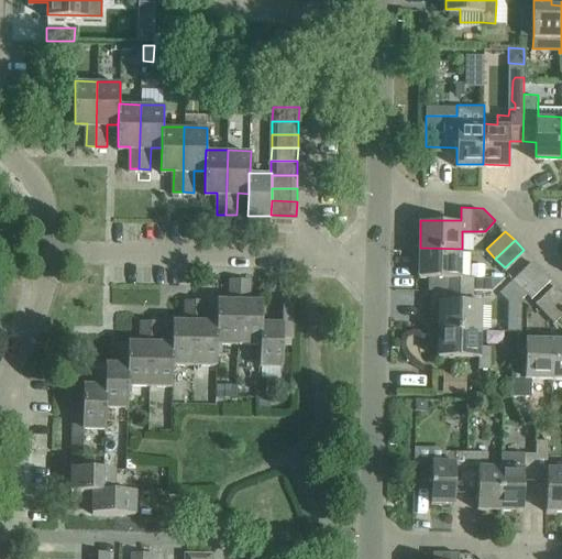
[(419,260),(419,275),(430,275),(430,287),(433,287),(447,287),(473,288),(474,275),(473,275),(461,275),(462,250),(462,249),(420,248),(419,253),(423,253),(423,260),(419,260)]
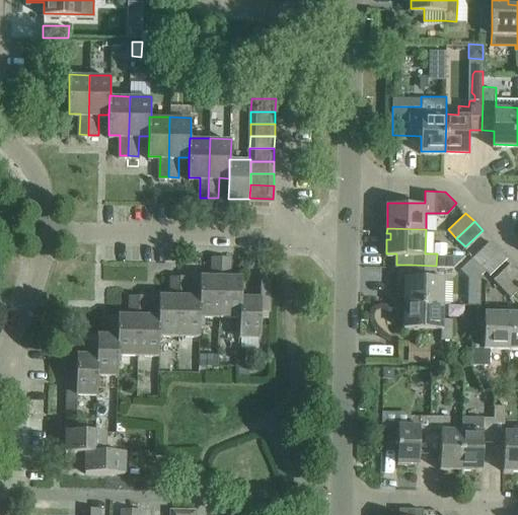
[(482,265),(499,247),(491,238),(473,255),(478,261),(482,265)]
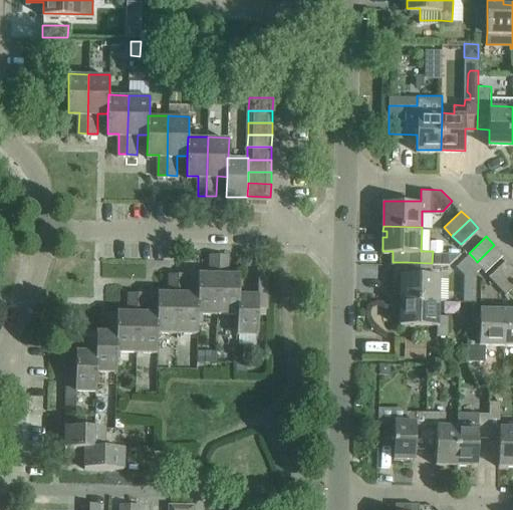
[(503,254),(494,245),(477,262),(481,266),(486,270),(503,254)]
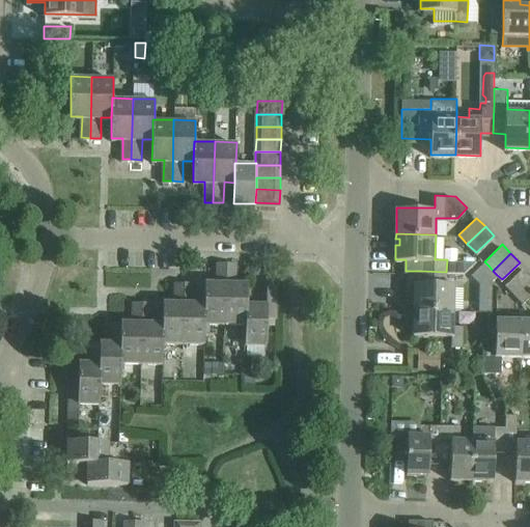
[(205,281),(204,302),(204,322),(205,322),(225,322),(227,261),(217,260),(217,281),(205,281)]
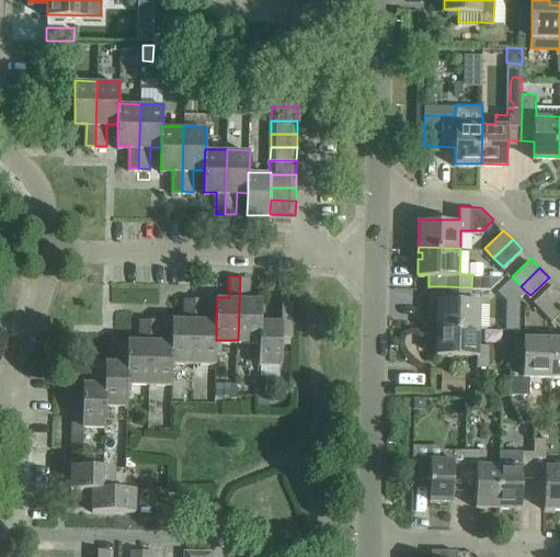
[(250,276),(240,276),(238,340),(261,340),(261,320),(262,298),(250,298),(250,276)]
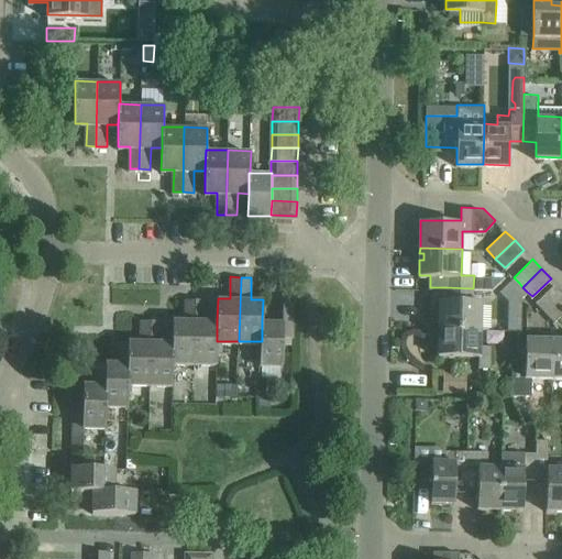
[(514,277),(502,288),(508,296),(508,328),(521,328),(522,296),(527,292),(522,287),(519,283),(514,277)]
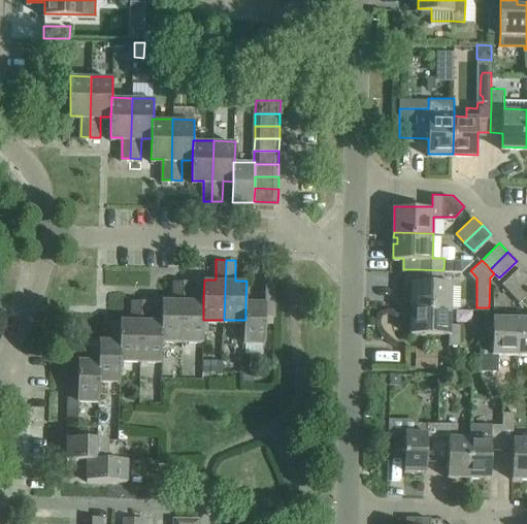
[(512,291),(526,275),(526,271),(521,265),(503,283),(512,291)]
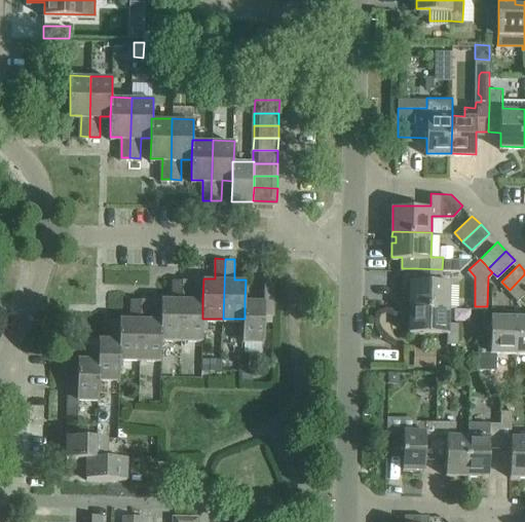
[(405,268),(405,294),(410,294),(414,294),(414,299),(410,299),(410,305),(449,306),(450,280),(442,280),(442,269),(417,268),(405,268)]
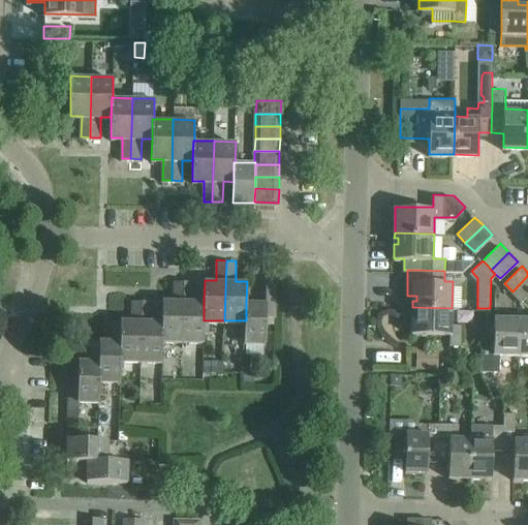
[(527,276),(513,291),(521,301),(527,294),(527,276)]
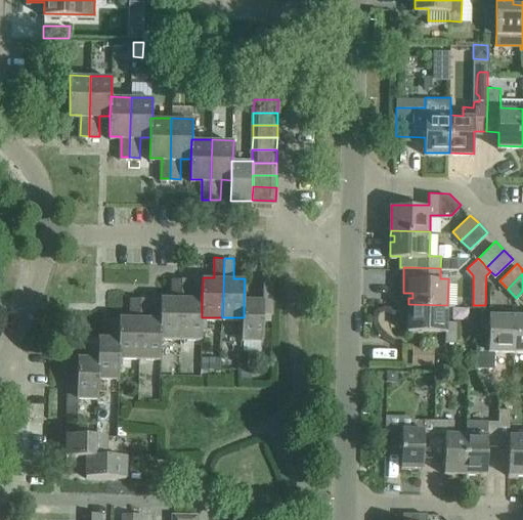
[(161,297),(161,317),(160,336),(163,336),(180,337),(182,277),(173,276),(172,297),(161,297)]
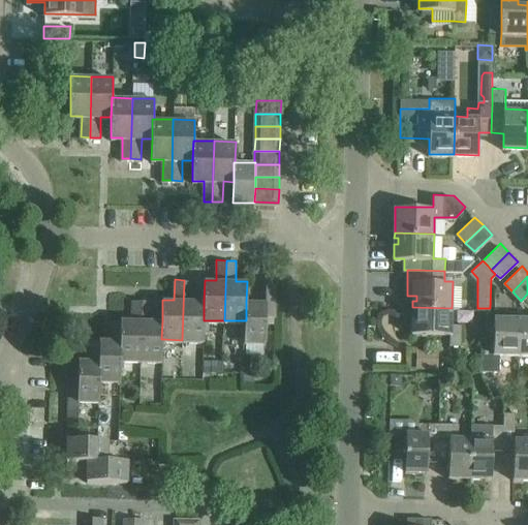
[(194,280),(184,280),(182,340),(205,340),(205,320),(204,320),(204,301),(193,301),(194,280)]
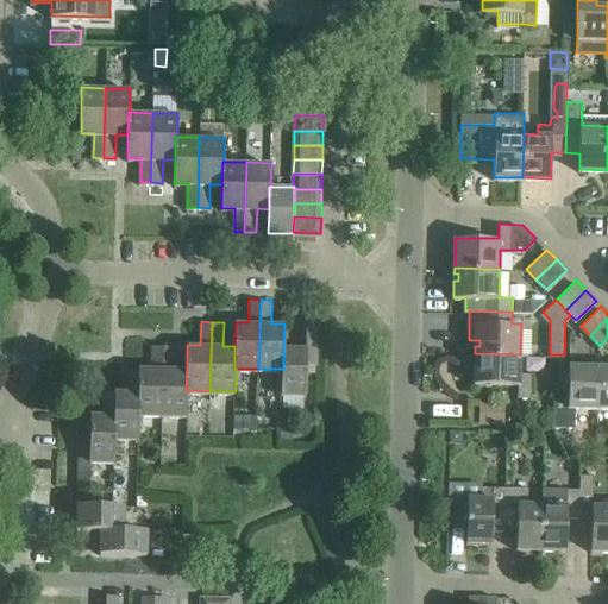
[(282,394),(306,395),(307,363),(318,363),(318,325),(307,323),(306,347),(283,347),(283,369),(282,394)]
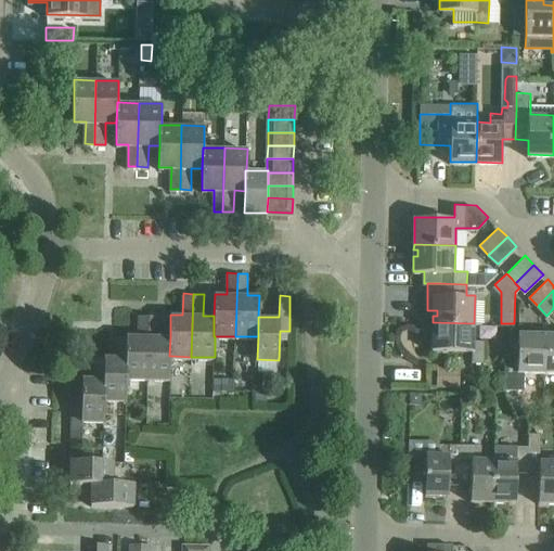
[(129,335),(128,377),(149,377),(150,315),(139,314),(139,336),(129,335)]
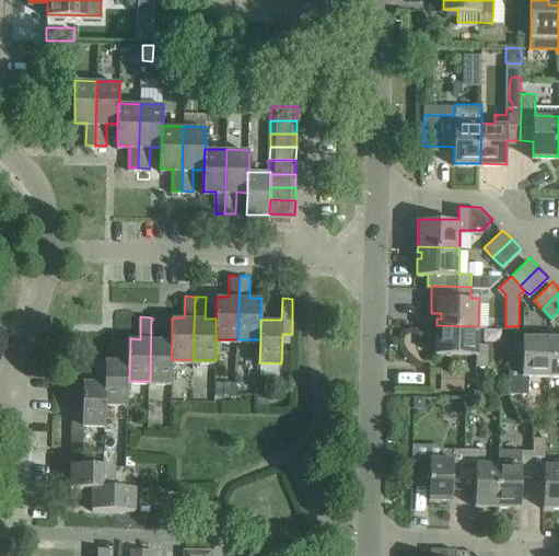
[(161,317),(151,317),(150,381),(173,382),(174,359),(171,359),(172,339),(161,339),(161,317)]
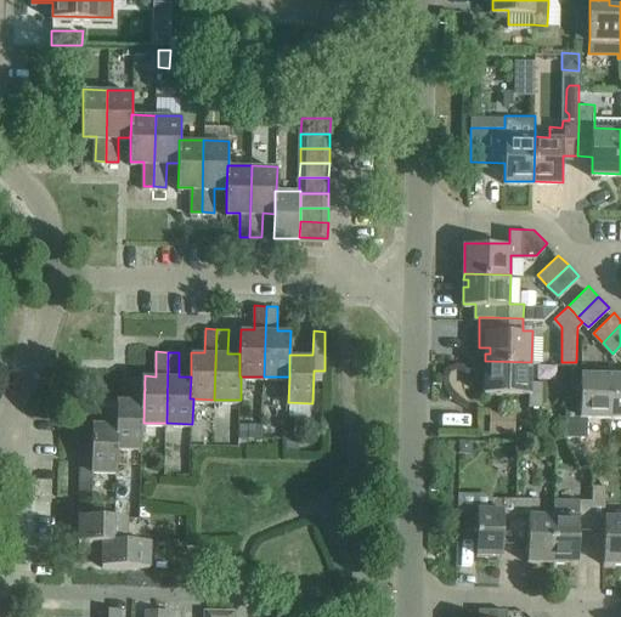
[(531,380),(531,362),(485,361),(485,391),(529,392),(529,405),(541,405),(542,380),(531,380)]
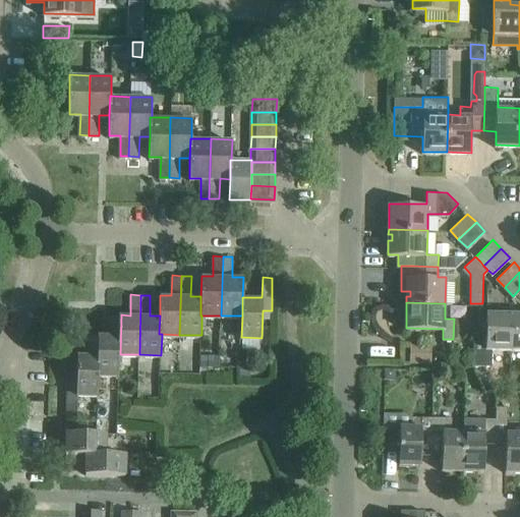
[(493,347),(512,348),(513,312),(486,311),(486,340),(474,340),(473,363),(493,364),(493,347)]
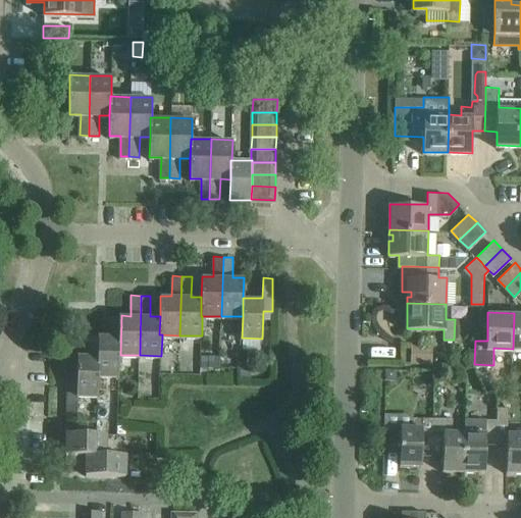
[(120,375),(120,355),(121,315),(110,315),(109,335),(100,335),(99,375),(120,375)]
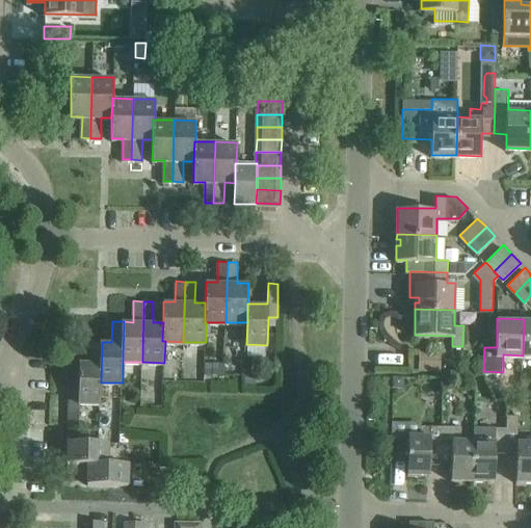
[(101,383),(102,342),(90,342),(90,363),(79,362),(79,388),(70,388),(69,419),(79,420),(80,402),(101,402),(101,383)]
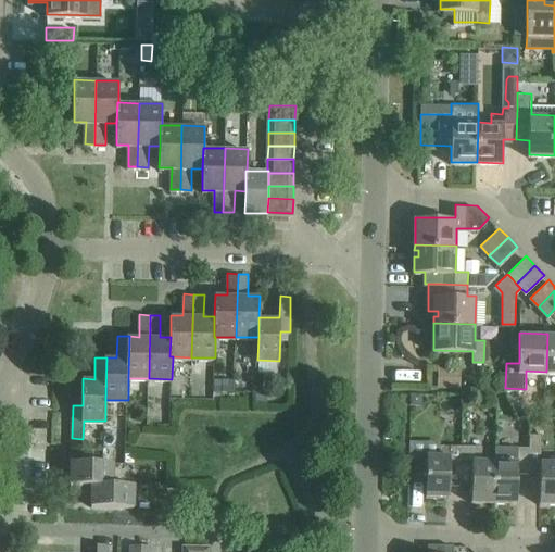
[(439,365),(438,387),(461,387),(461,366),(439,365)]
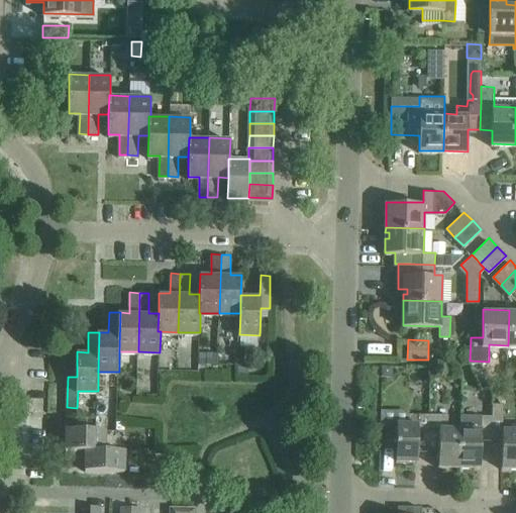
[(238,361),(238,374),(248,374),(248,361),(238,361)]
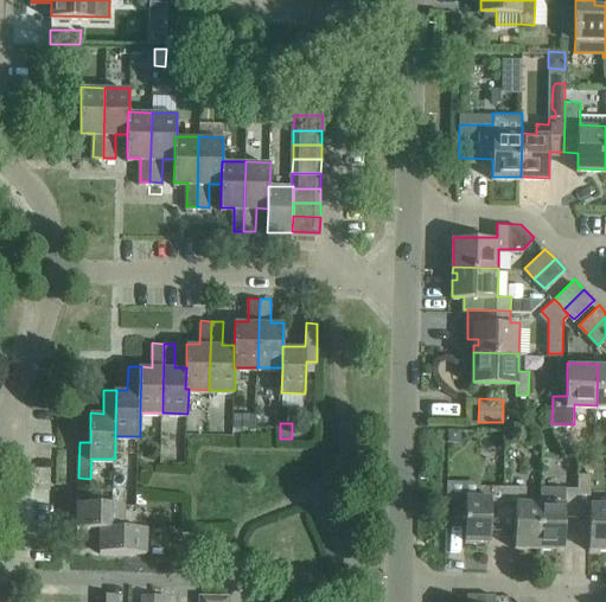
[(163,450),(163,461),(173,461),(173,449),(163,450)]
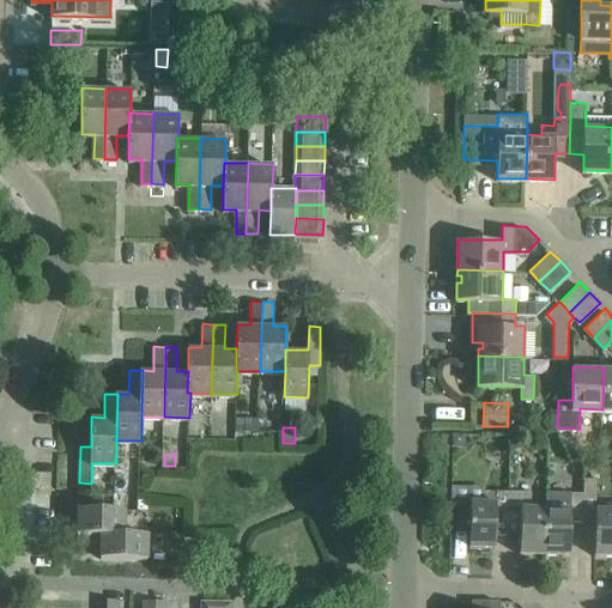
[(595,553),(611,553),(611,508),(597,508),(598,476),(585,476),(585,491),(583,520),(597,520),(595,553)]
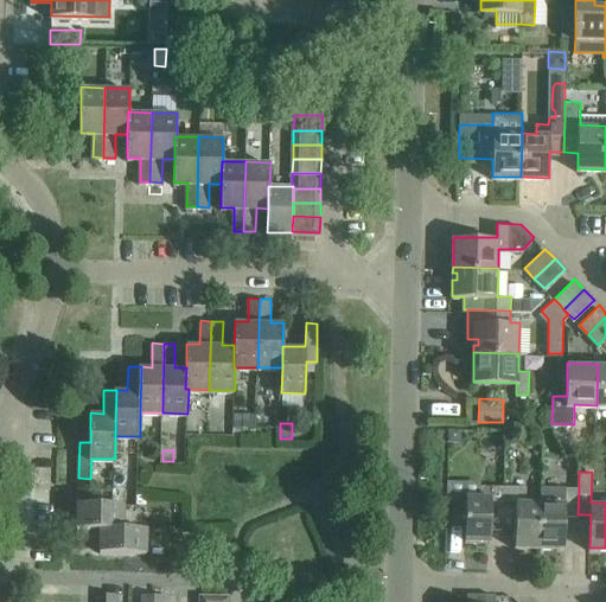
[(90,503),(90,479),(78,478),(77,526),(125,527),(125,503),(90,503)]
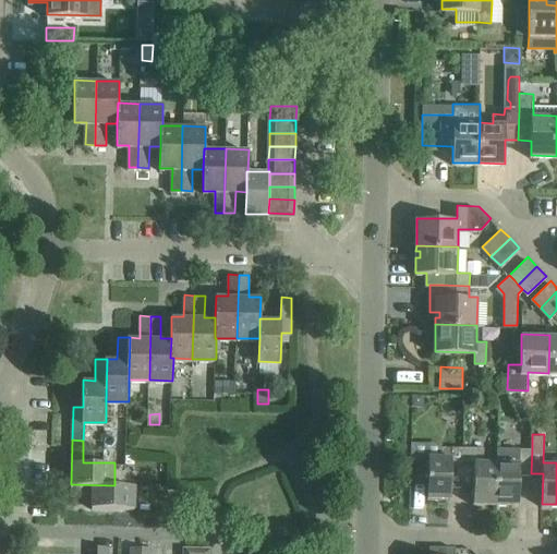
[(428,481),(427,497),(451,497),(451,485),(462,485),(463,445),(451,445),(442,445),(442,456),(428,455),(428,459),(428,481)]
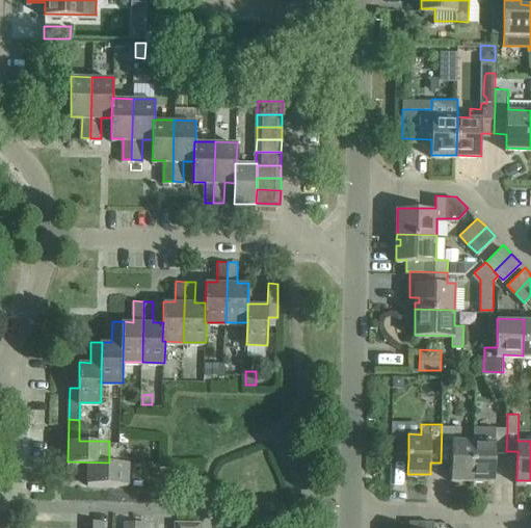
[(473,479),(474,440),(461,440),(461,425),(442,424),(441,463),(452,463),(451,479),(473,479)]
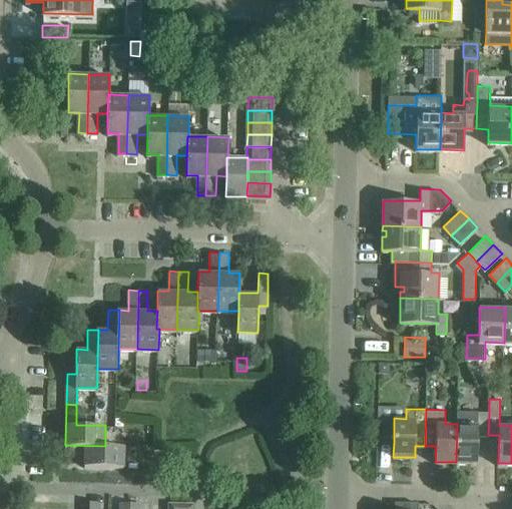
[(457,410),(457,424),(456,462),(477,462),(478,434),(488,435),(489,411),(457,410)]
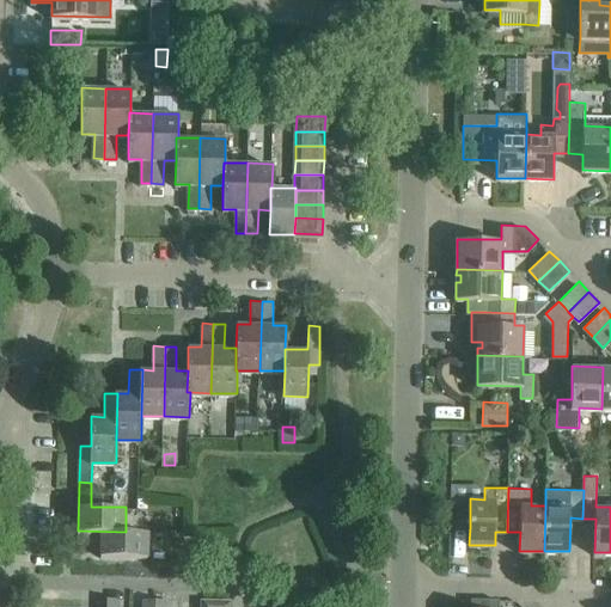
[(101,555),(147,556),(148,532),(126,532),(78,531),(78,541),(102,541),(101,555)]
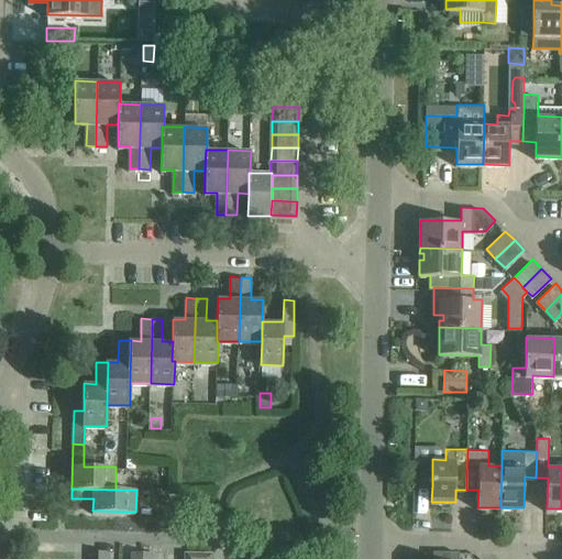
[(213,510),(213,499),(202,499),(201,510),(213,510)]
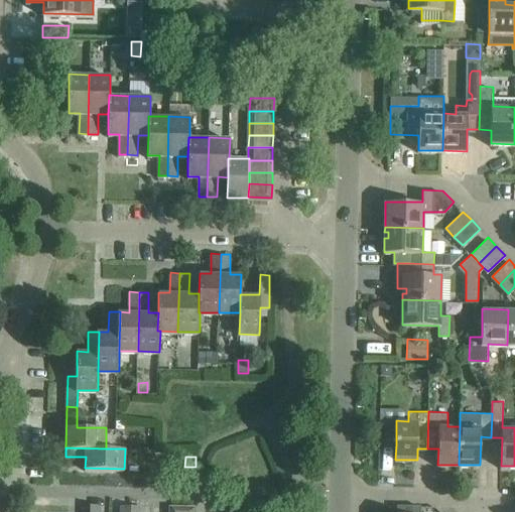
[(90,503),(90,511),(100,511),(100,503),(90,503)]
